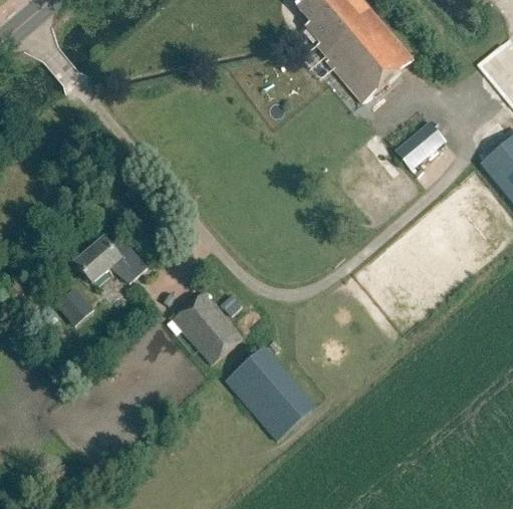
[(325,60),(362,102),(413,59),(361,0),(299,0),(295,4),(309,21),(304,25),(319,41),(315,44),(327,58),(325,60)]
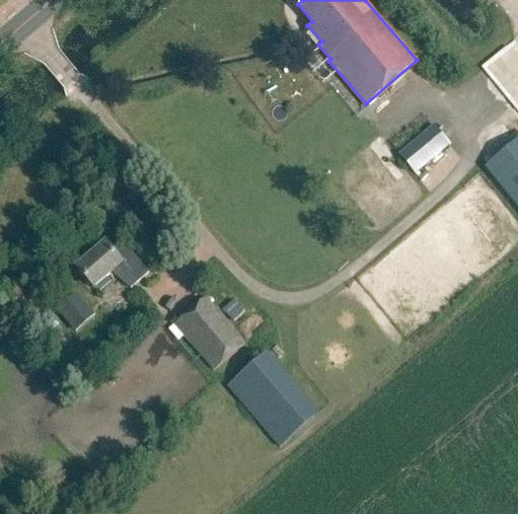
[(398,152),(415,170),(449,140),(433,122),(398,152)]
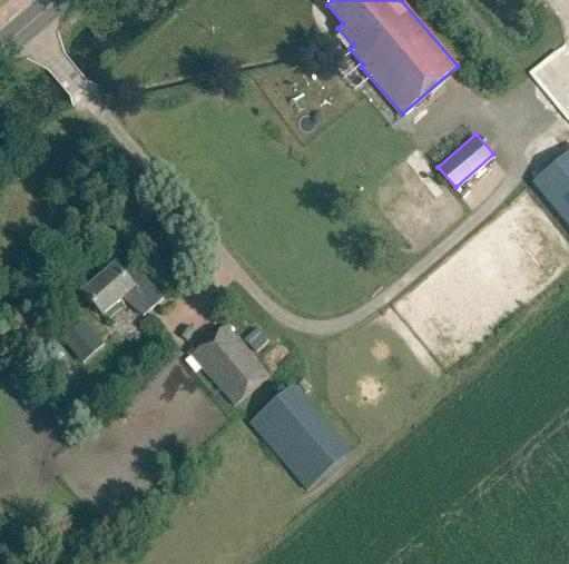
[(568,149),(532,180),(568,226),(568,149)]
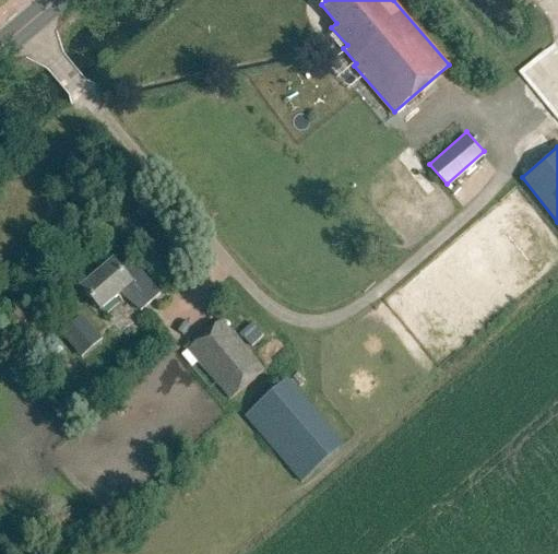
[(138,307),(155,293),(138,273),(130,281),(113,260),(81,286),(99,307),(118,291),(138,307)]
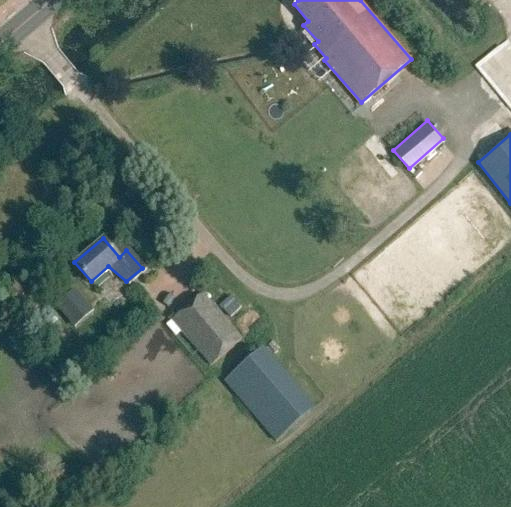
[(54,302),(67,317),(86,300),(73,286),(54,302)]
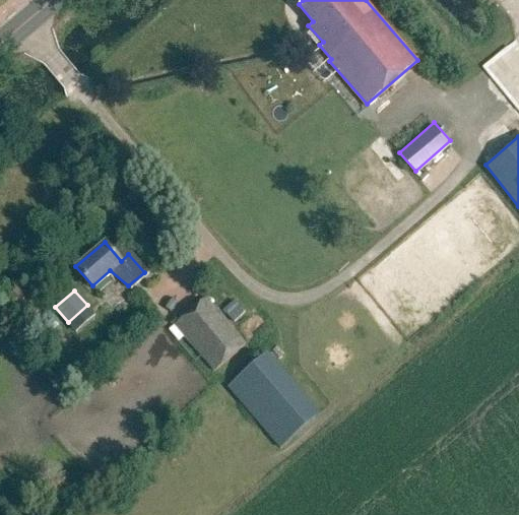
[(205,295),(174,322),(213,368),(245,341),(205,295)]
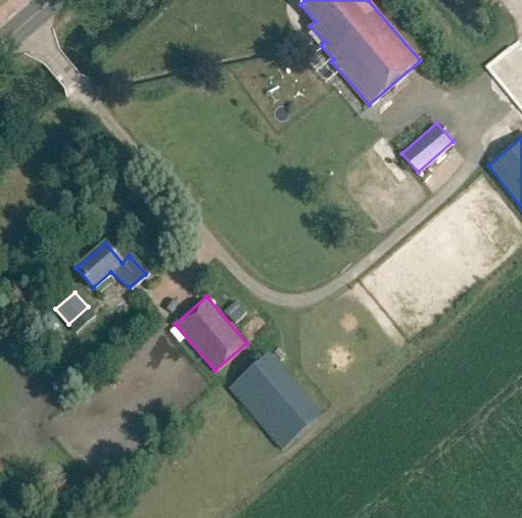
[(268,352),(228,386),(281,449),(321,414),(268,352)]
